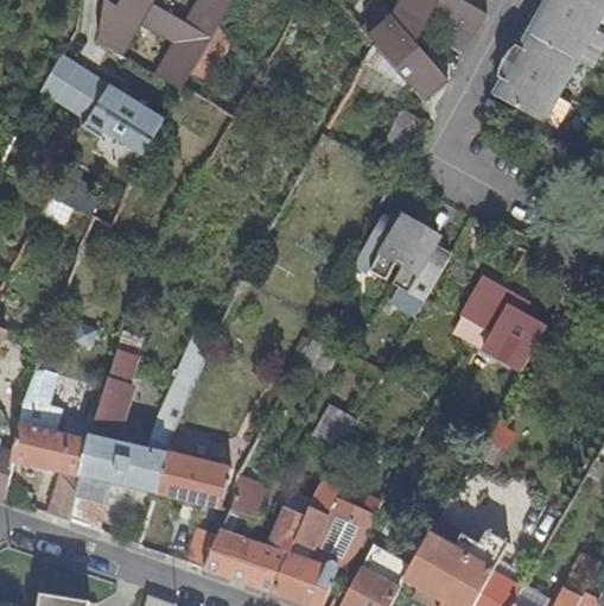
[(116,0),(115,1),(113,0),(102,0),(96,42),(122,56),(139,25),(170,42),(152,73),(179,88),(227,0),(116,0)]
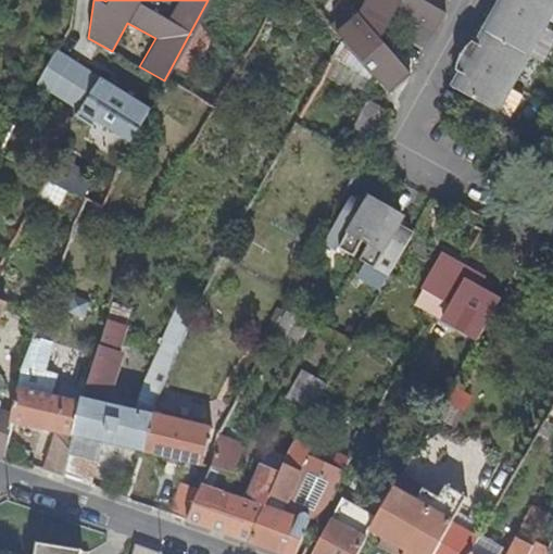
[(410,73),(378,40),(394,11),(432,32),(443,11),(423,0),(357,0),(355,4),(348,0),(342,0),(327,24),(340,41),(321,74),(362,97),(374,77),(389,93),(410,73)]
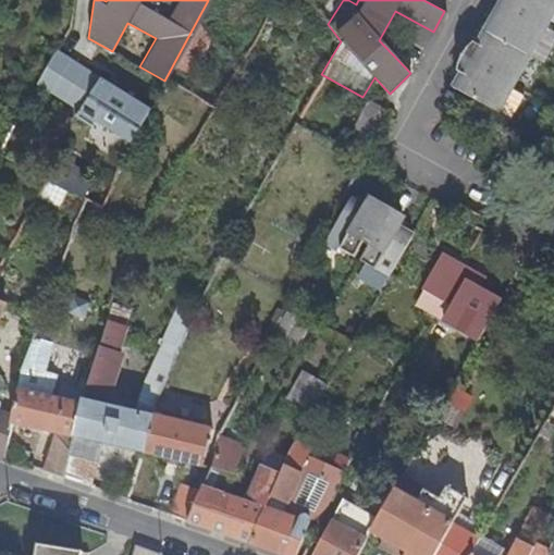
[(493,17),(485,31),(526,53),(542,25),(497,0),(494,0),(488,14),(493,17)]
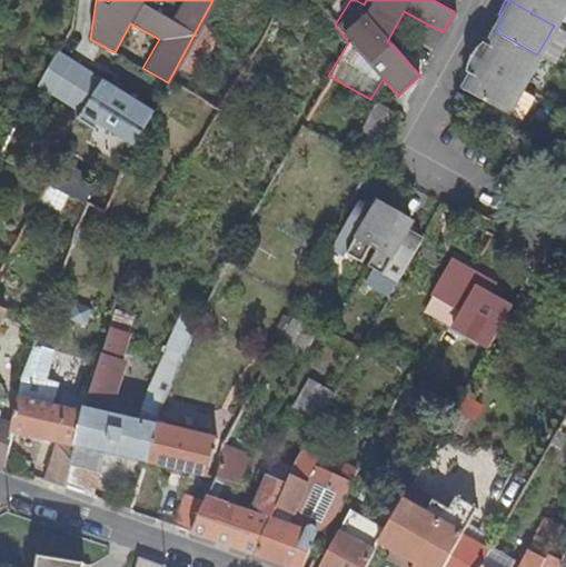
[(556,20),(565,1),(565,0),(508,0),(554,26),(556,20)]
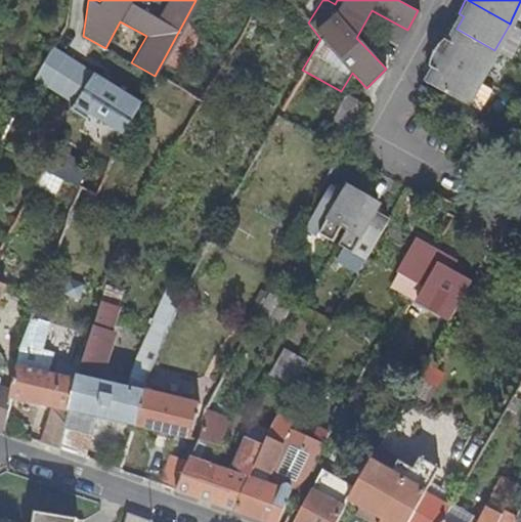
[(520,24),(520,1),(512,18),(520,24)]
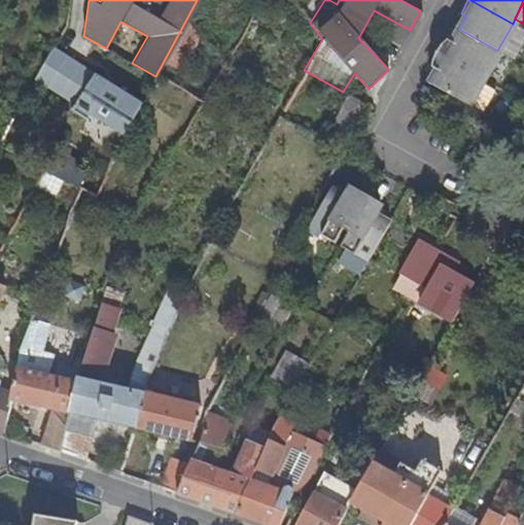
[(179,71),(202,34),(188,22),(164,62),(179,71)]
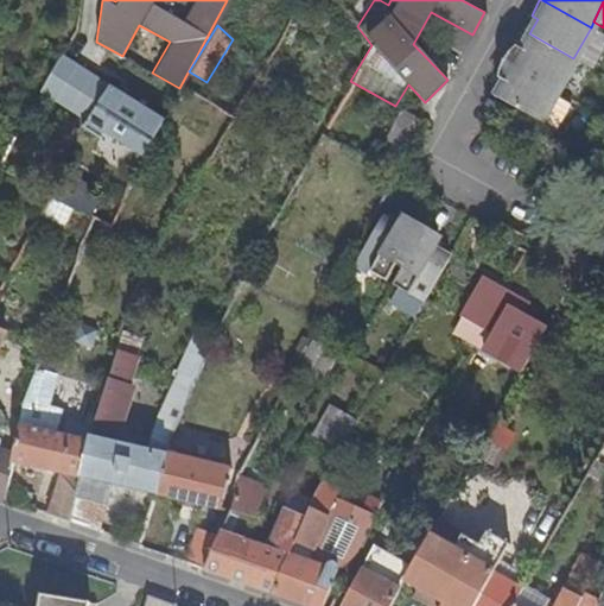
[(515,45),(506,61),(557,89),(573,58),(529,33),(521,49),(515,45)]
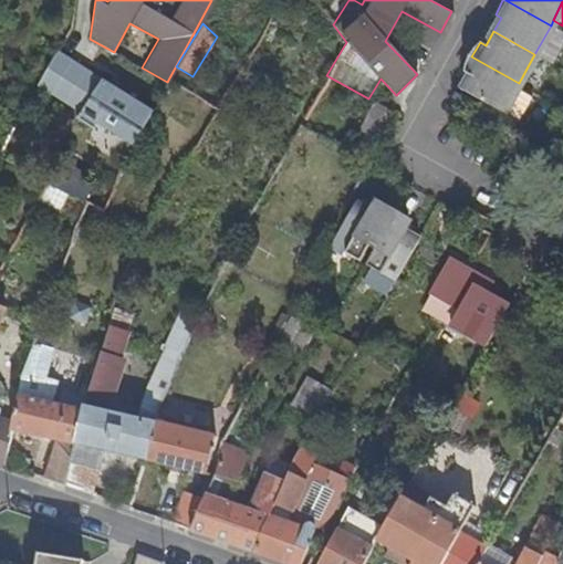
[(133,144),(150,108),(56,51),(38,85),(81,112),(77,116),(76,118),(94,128),(96,122),(133,144)]
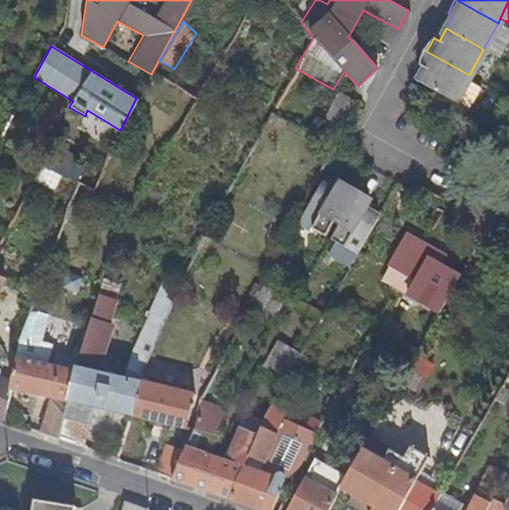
[(466,81),(469,75),(426,51),(419,64),(424,67),(417,81),(454,102),(466,81)]
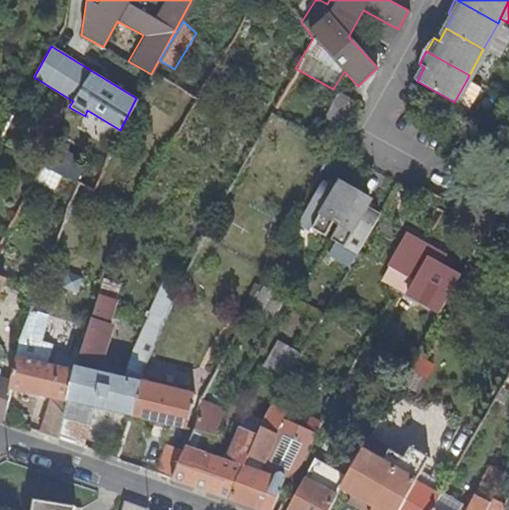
[(466,81),(454,102),(466,109),(477,87),(466,81)]
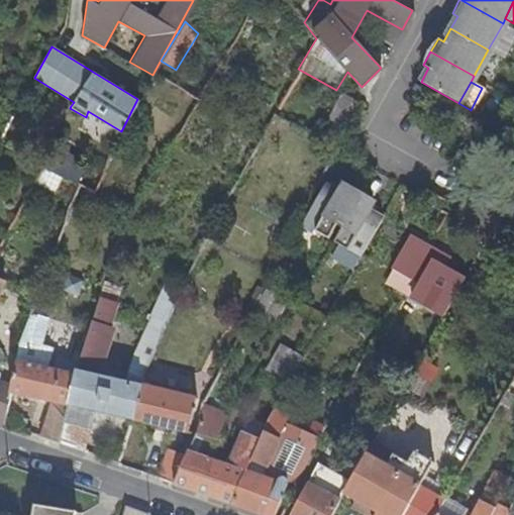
[(326,120),(342,128),(355,103),(339,95),(326,120)]
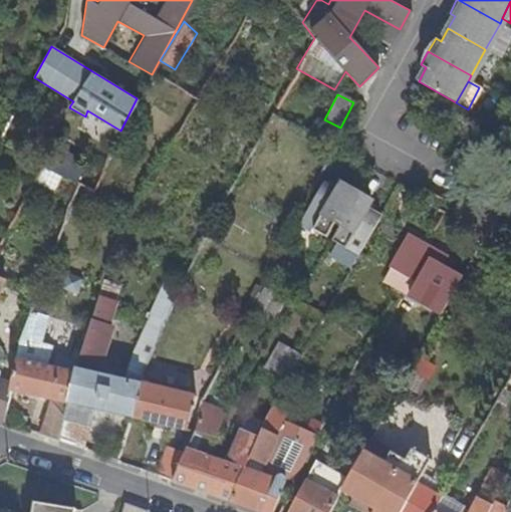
[(50,152),(43,165),(73,180),(79,168),(50,152)]
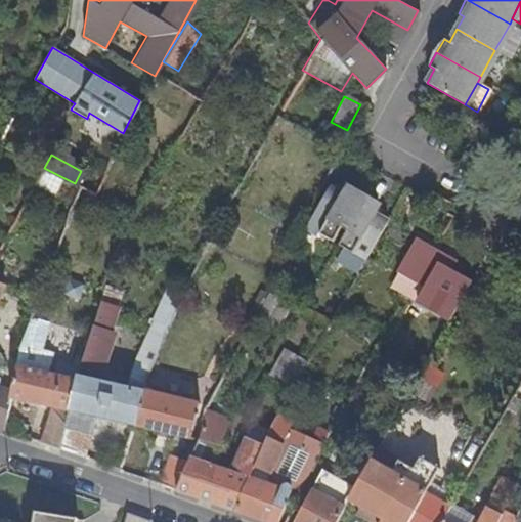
[(35,183),(73,201),(79,185),(75,183),(44,168),(35,183)]
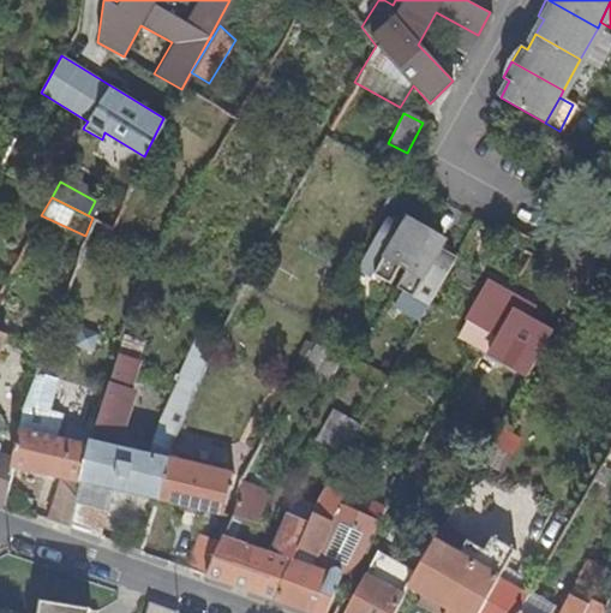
[(361,261),(391,278),(419,228),(403,220),(400,226),(384,218),(361,261)]
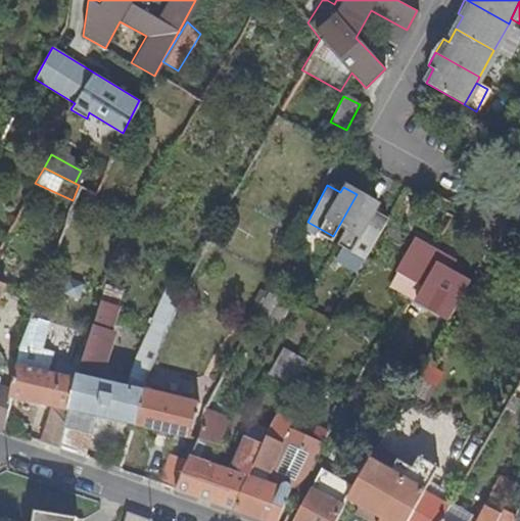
[(376,205),(363,197),(338,239),(341,241),(363,253),(365,254),(386,218),(373,210),(376,205)]
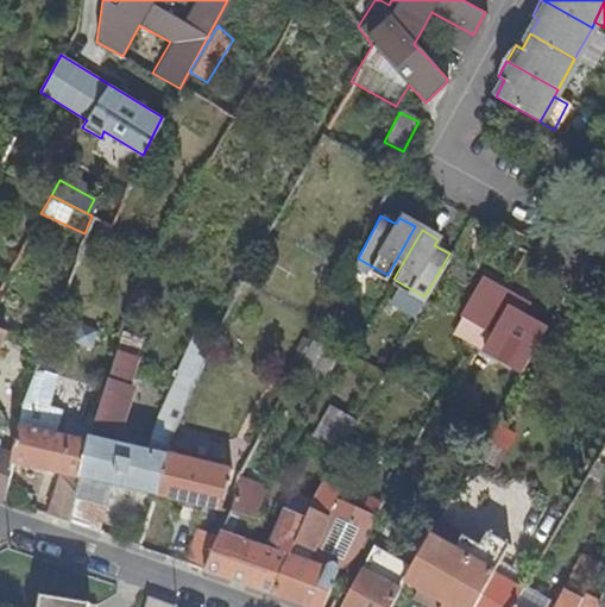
[(152,235),(147,244),(155,249),(159,239),(152,235)]
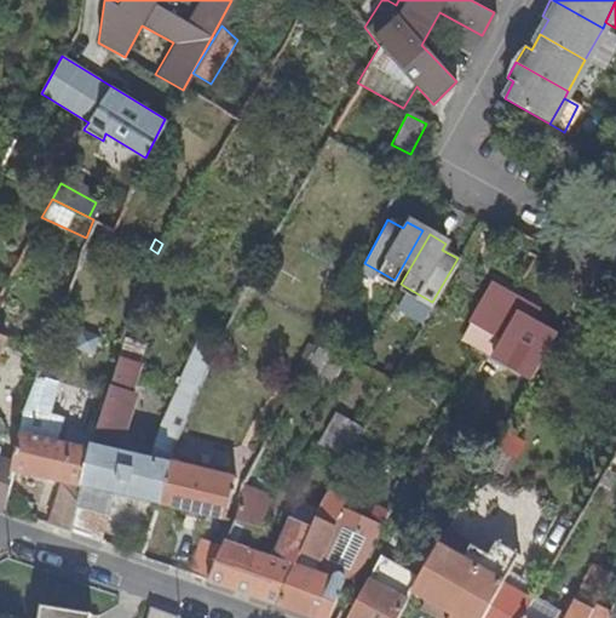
[(531,378),(556,333),(531,319),(537,308),(490,280),(467,320),(501,339),(491,355),(531,378)]
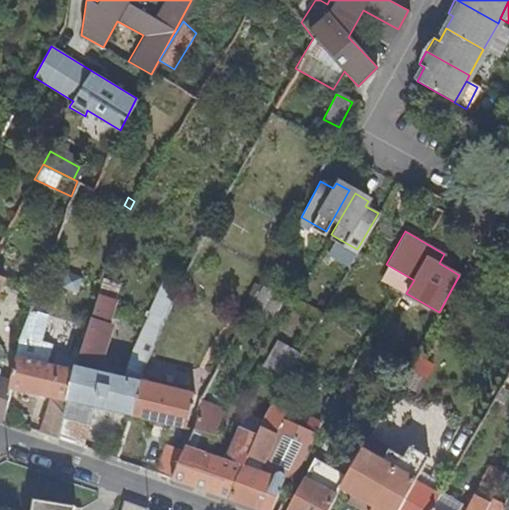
[(355,248),(334,236),(326,250),(347,263),(355,248)]
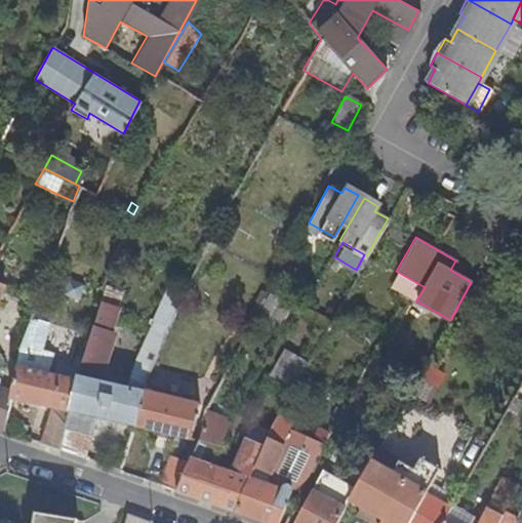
[(62,295),(76,300),(80,284),(66,280),(62,295)]
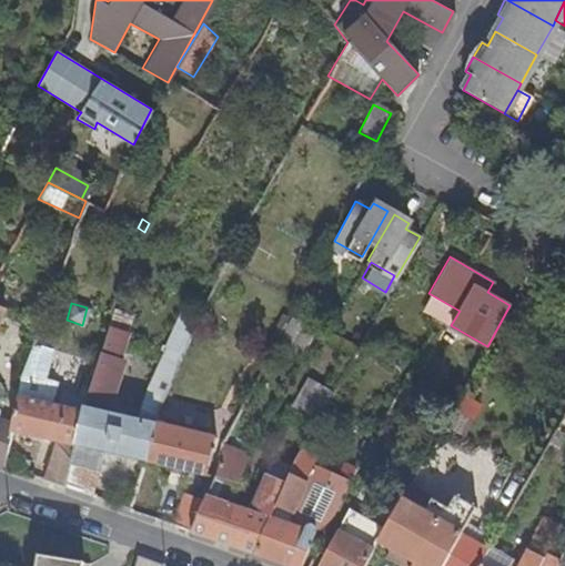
[(0,317),(3,309),(0,306),(0,463),(2,464),(10,427),(11,423),(0,417),(0,317)]
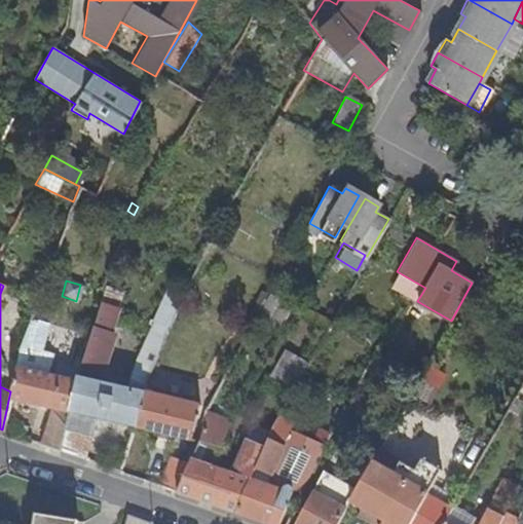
[(69,411),(92,416),(134,425),(142,390),(126,387),(99,381),(112,334),(105,332),(108,323),(110,324),(120,292),(103,287),(79,367),(69,411)]
